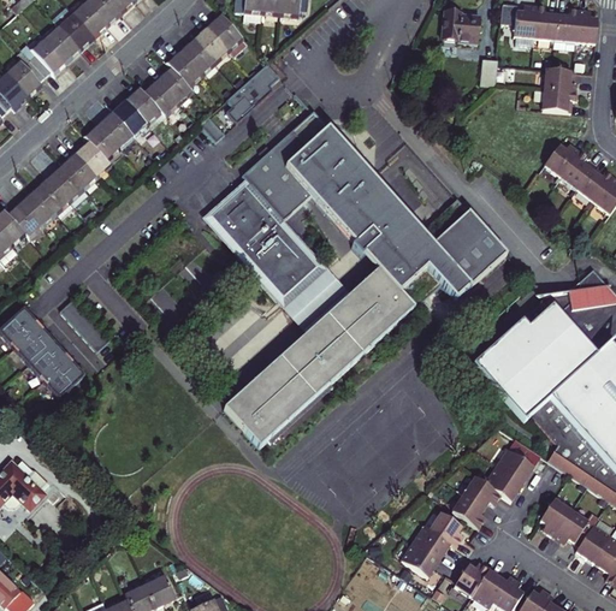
[(15,0),(10,5),(16,12),(21,7),(29,0),(15,0)]
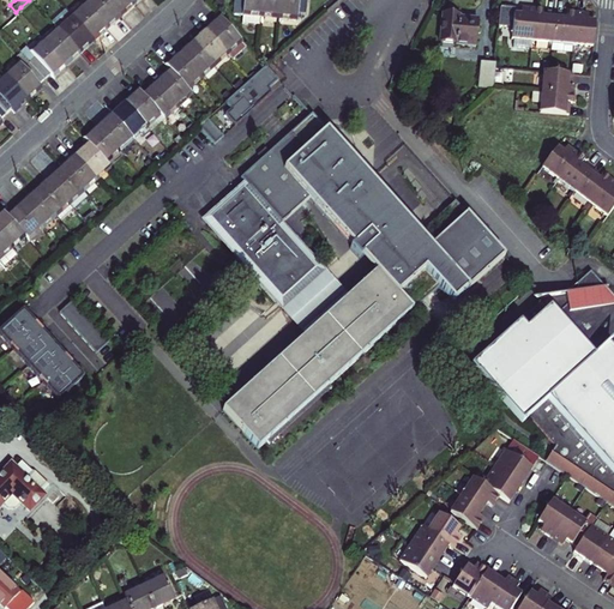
[(118,17),(122,13),(110,0),(89,0),(88,1),(108,25),(113,20),(113,22),(118,17)]
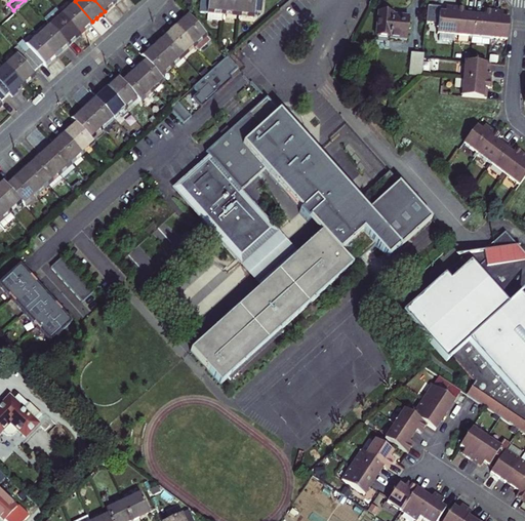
[(116,1),(115,0),(94,0),(105,11),(108,8),(111,5),(116,1)]
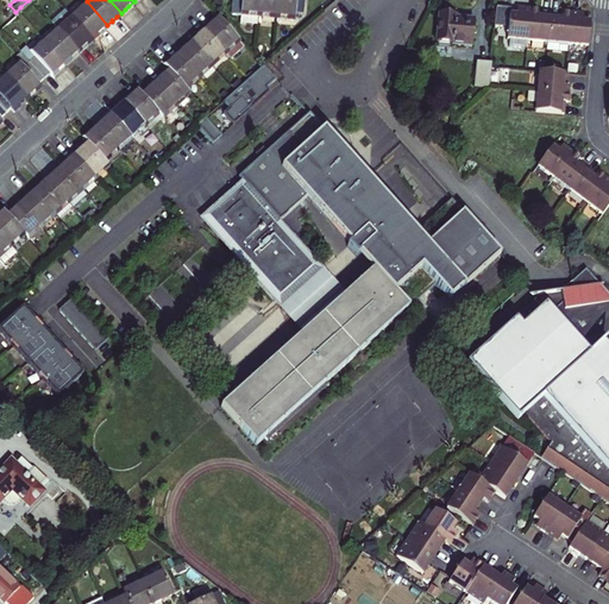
[(259,11),(259,0),(227,0),(227,2),(237,2),(237,8),(259,11)]
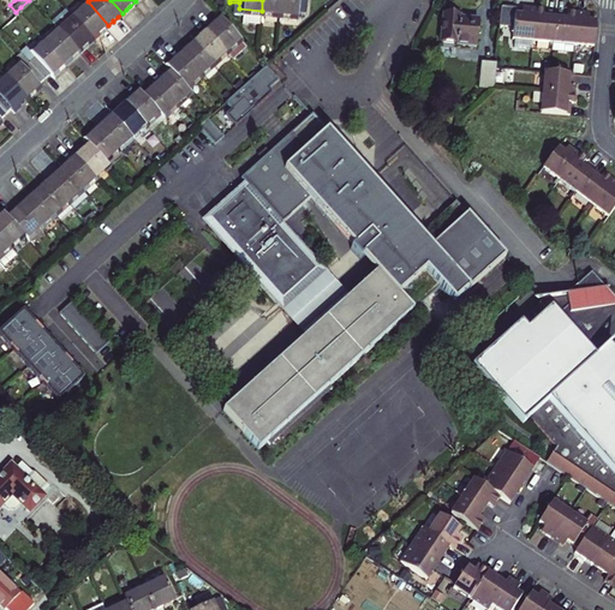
[(262,0),(262,11),(280,12),(281,0),(262,0)]
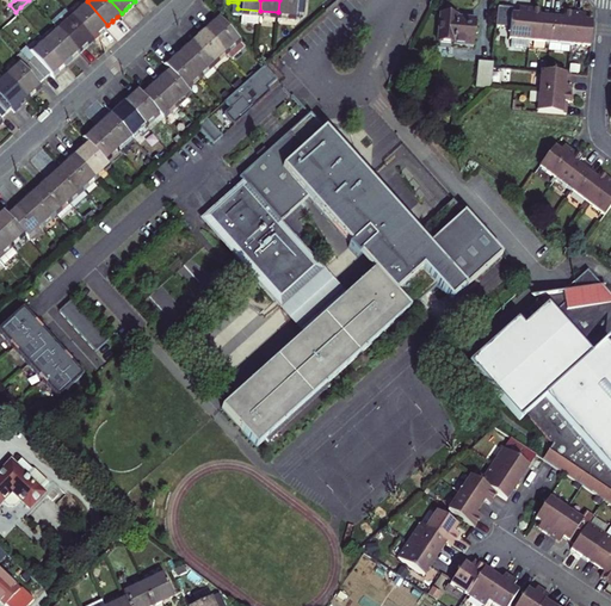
[(279,0),(278,12),(296,14),(296,10),(307,11),(308,0),(279,0)]
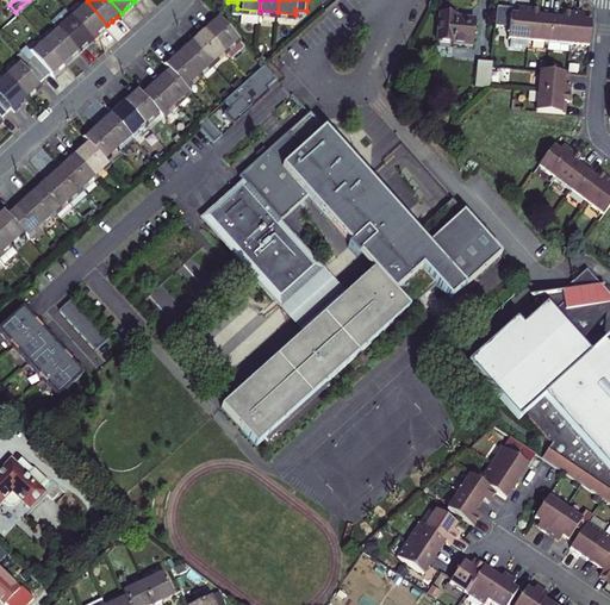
[(107,25),(87,1),(73,13),(94,37),(97,35),(100,32),(107,25)]
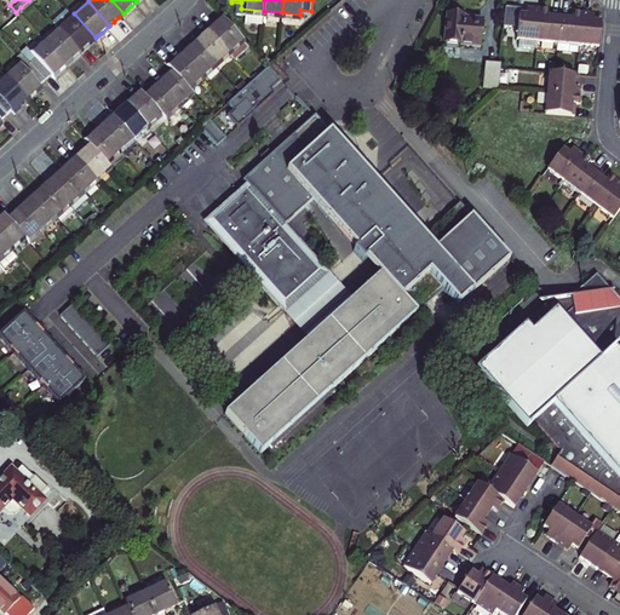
[(537,45),(538,38),(540,5),(527,4),(527,7),(527,11),(520,10),(517,35),(520,35),(520,44),(537,45)]
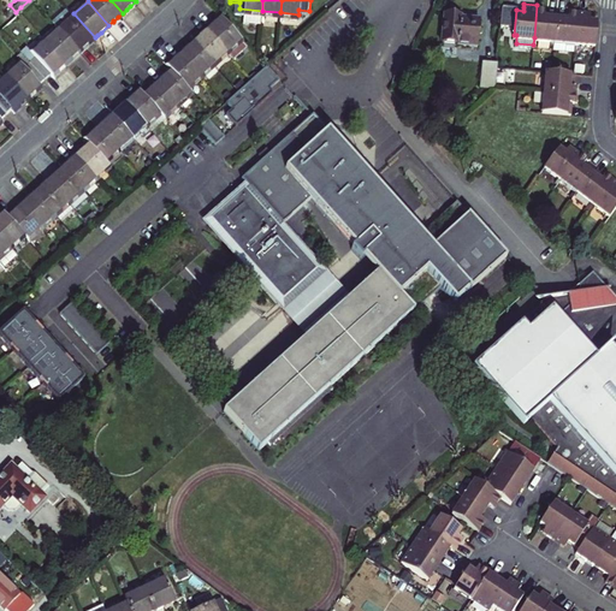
[(53,17),(60,25),(82,49),(87,45),(90,41),(95,37),(73,13),(66,5),(53,17)]
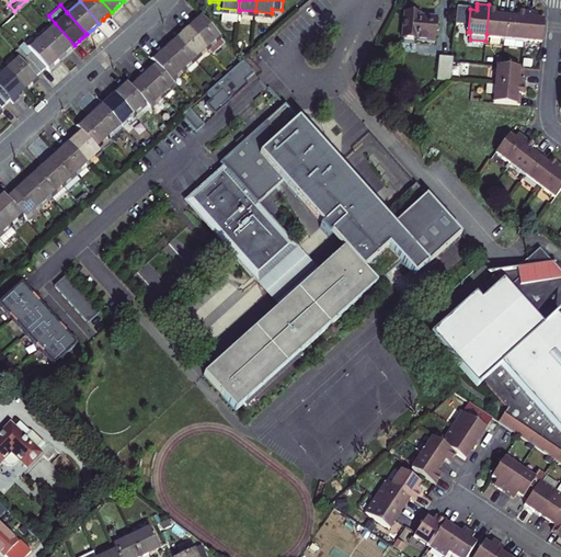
[(493,6),(489,4),(487,34),(505,35),(507,12),(499,11),(499,15),(495,15),(496,11),(496,6),(493,6)]
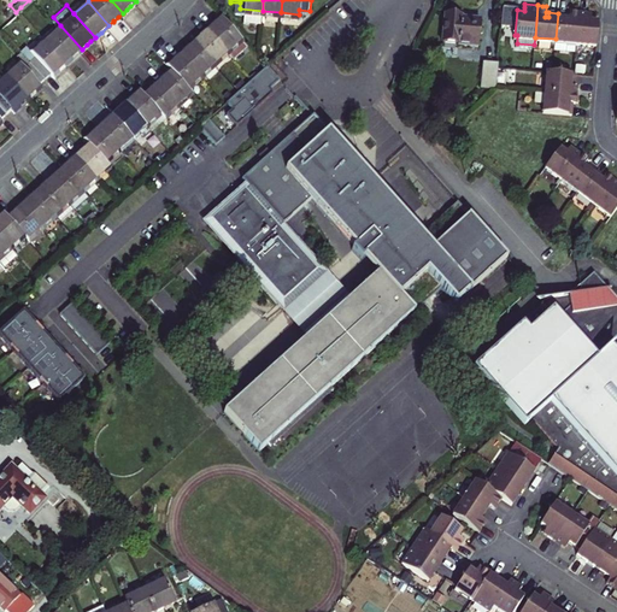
[(503,7),(501,21),(511,21),(512,11),(512,9),(503,7)]
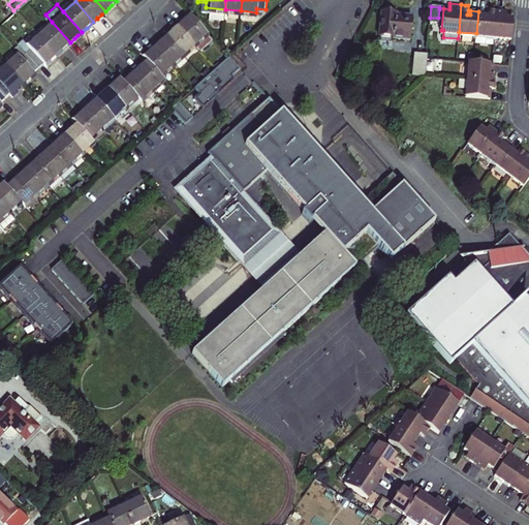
[(392,36),(410,38),(412,12),(405,11),(397,10),(397,9),(394,8),(380,7),(380,8),(378,33),(393,35),(392,36)]
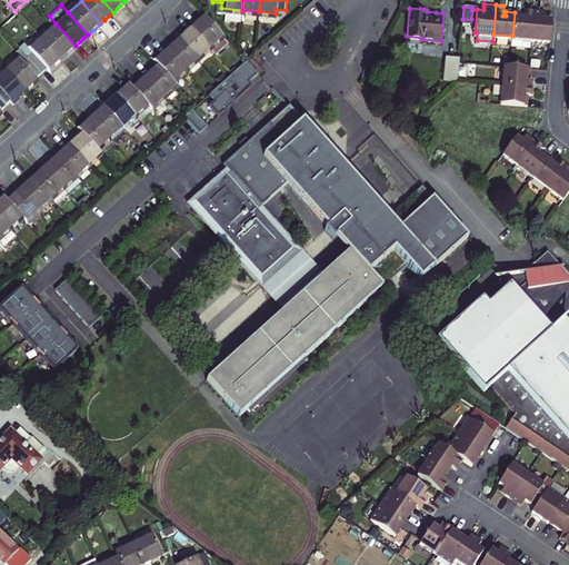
[(522,13),(515,12),(512,36),(511,43),(530,45),(531,37),(533,8),(530,8),(526,8),(525,17),(522,17),(522,13)]
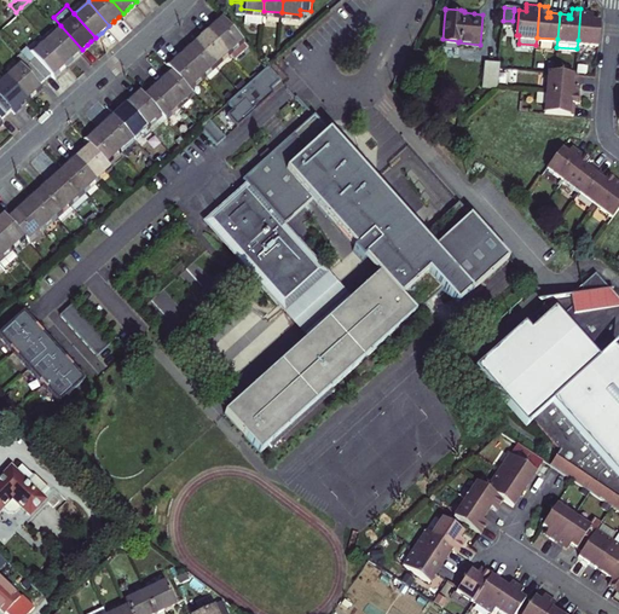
[(580,9),(578,40),(597,42),(601,17),(594,16),(594,10),(588,10),(580,9)]
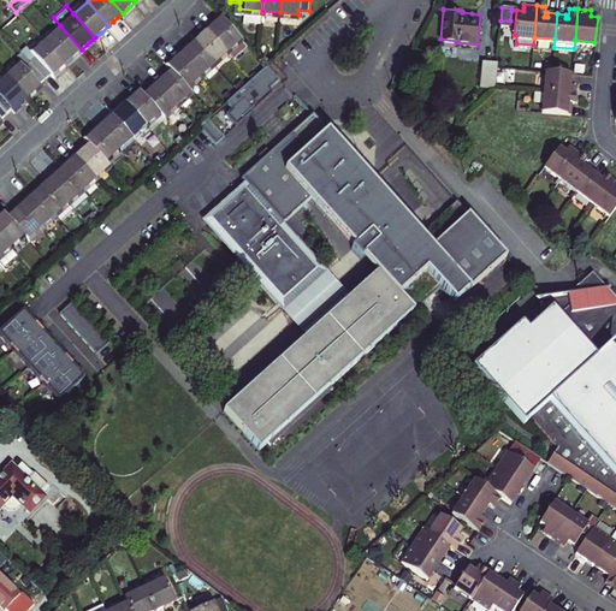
[(207,27),(229,49),(234,45),(242,37),(221,13),(214,19),(208,25),(207,27)]
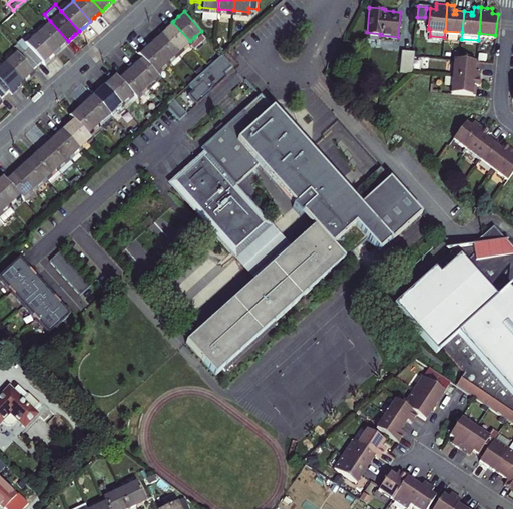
[(68,41),(50,21),(39,31),(57,51),(60,48),(63,45),(68,41)]
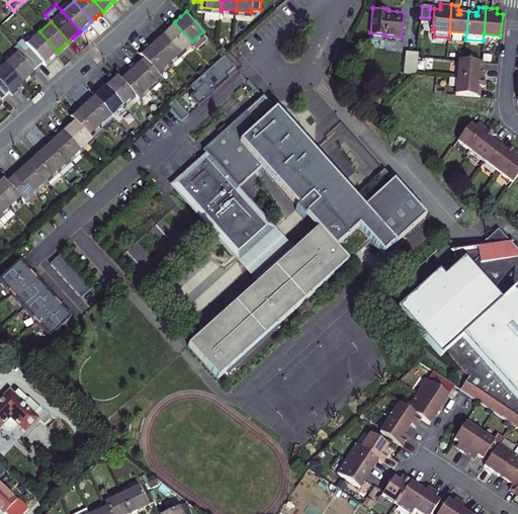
[(180,52),(192,41),(174,22),(168,27),(163,32),(180,52)]
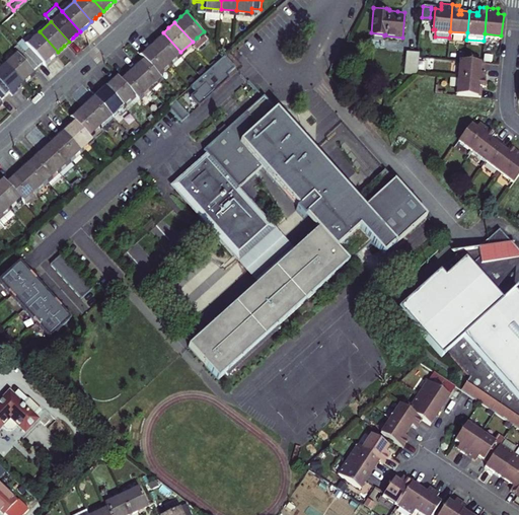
[(17,41),(18,42),(39,63),(43,60),(46,63),(52,57),(58,52),(40,31),(34,26),(23,38),(22,37),(17,41)]
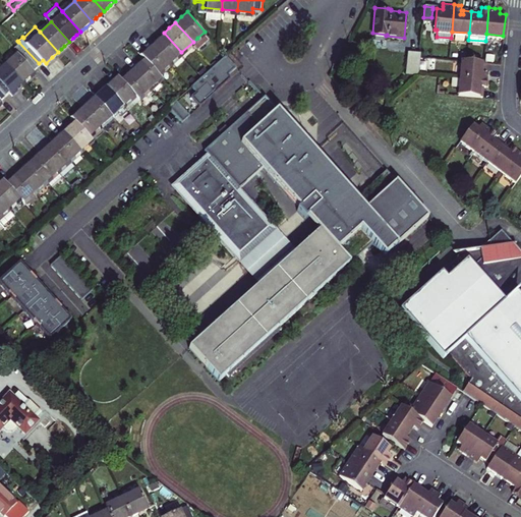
[(212,40),(205,32),(197,38),(193,42),(200,50),(212,40)]
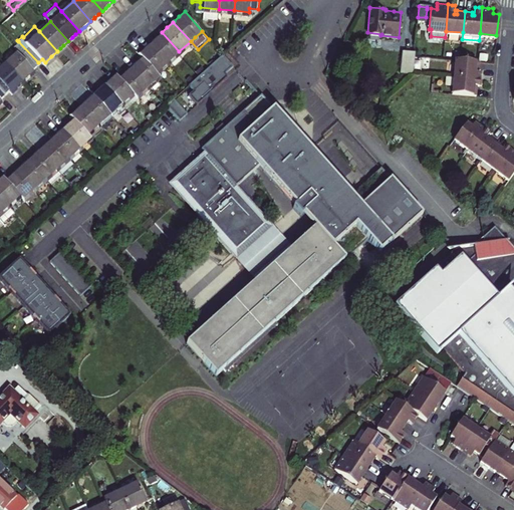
[(151,42),(168,61),(179,51),(162,32),(156,37),(151,42)]
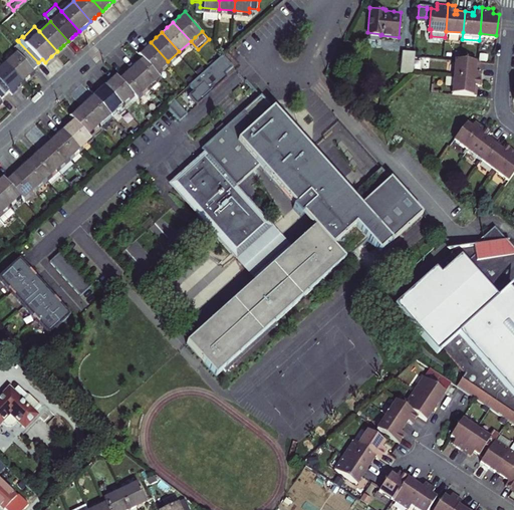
[(32,67),(38,62),(18,41),(13,46),(15,48),(4,58),(24,80),(30,75),(35,71),(32,67)]
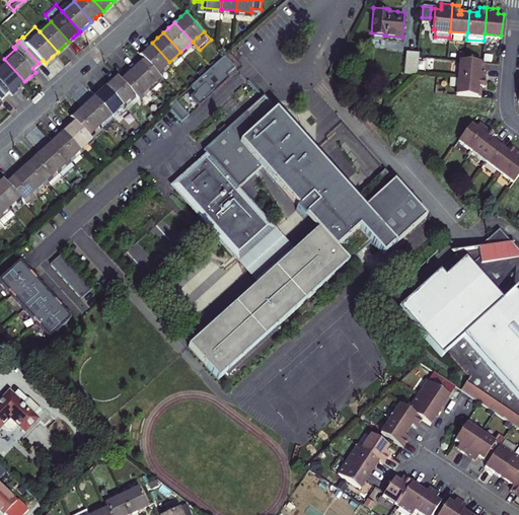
[(158,73),(169,62),(152,43),(146,48),(140,53),(144,56),(158,73)]
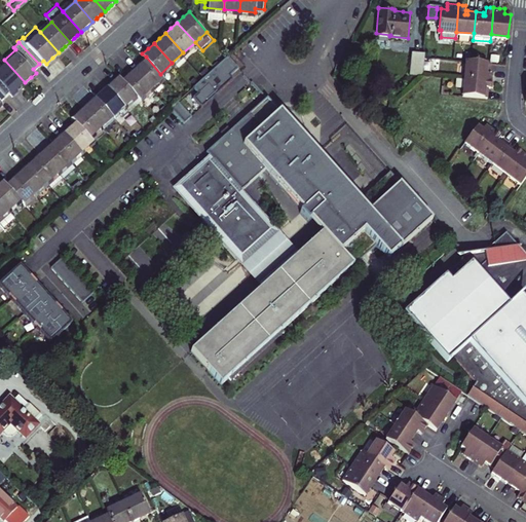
[(409,72),(422,73),(424,54),(425,50),(411,49),(409,72)]
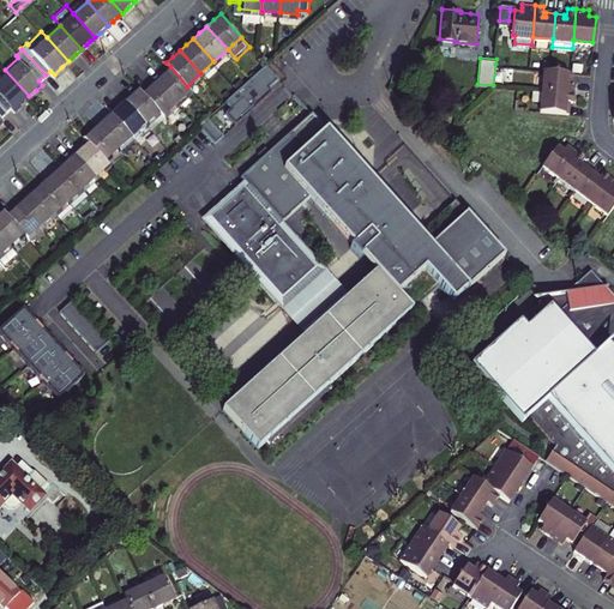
[(278,78),(265,64),(198,124),(215,142),(272,90),(269,85),(278,78)]
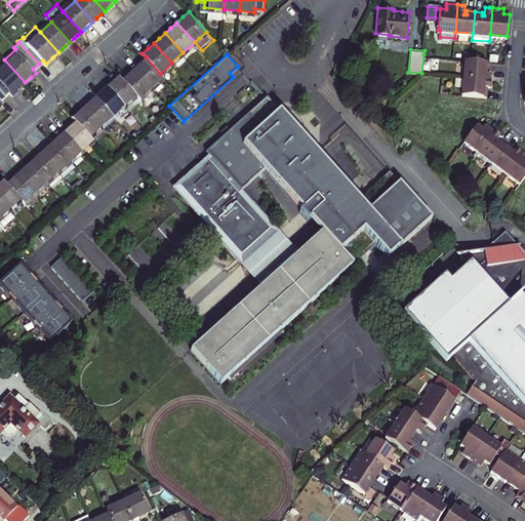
[(133,68),(152,87),(163,77),(160,74),(146,56),(139,63),(133,68)]
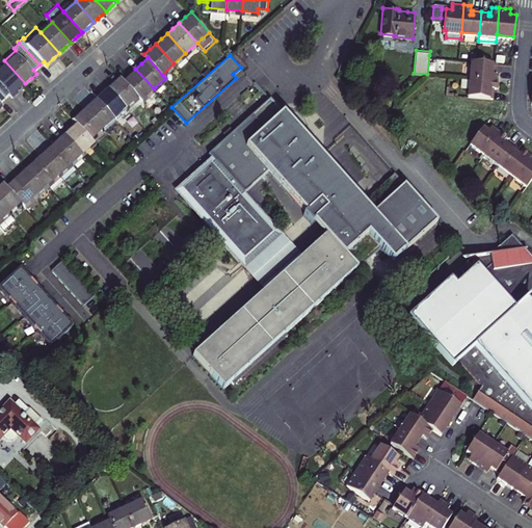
[(476,59),(472,58),(470,76),(497,79),(498,75),(498,72),(488,71),(489,68),(493,69),(493,60),(487,60),(476,59)]
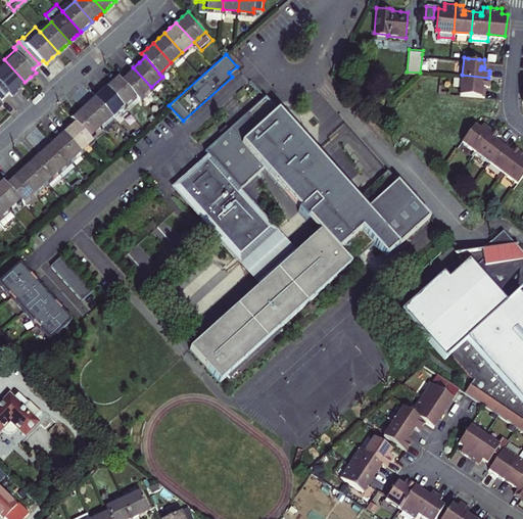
[(25,82),(4,59),(0,62),(0,87),(5,93),(9,89),(12,93),(18,87),(25,82)]
